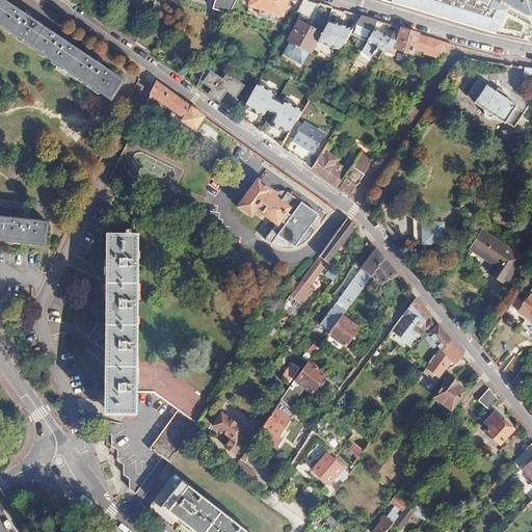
[(212,0),(210,7),(228,14),(233,0),(212,0)]
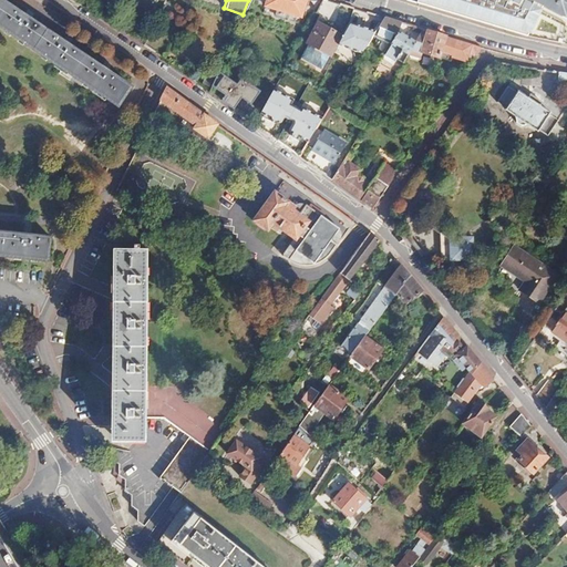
[(263,0),(264,0),(263,4),(299,18),(305,0),(263,0)]
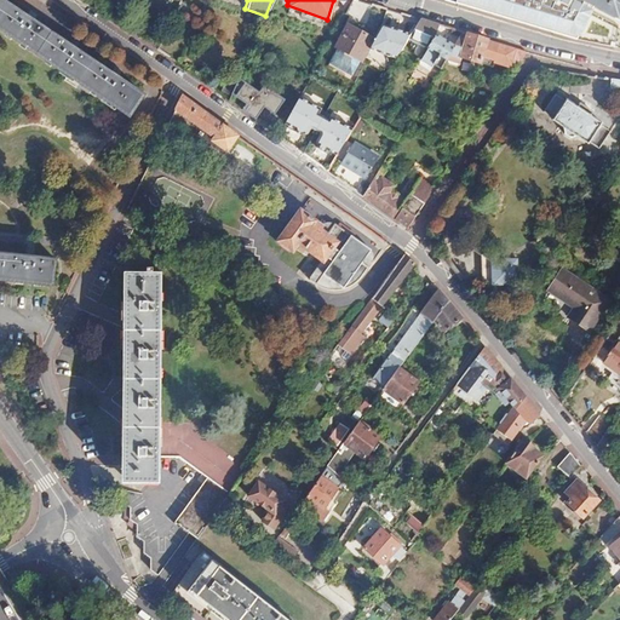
[(520,0),(463,0),(461,5),(515,22),(518,10),(521,0),(520,0)]
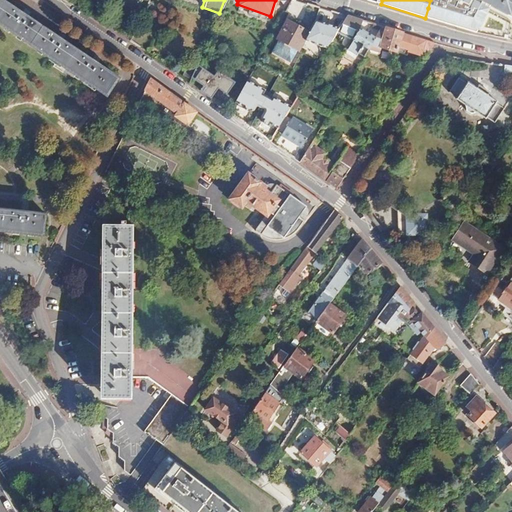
[(434,0),(434,1),(430,0),(428,8),(433,9),(430,18),(467,31),(474,9),(445,0),(434,0)]
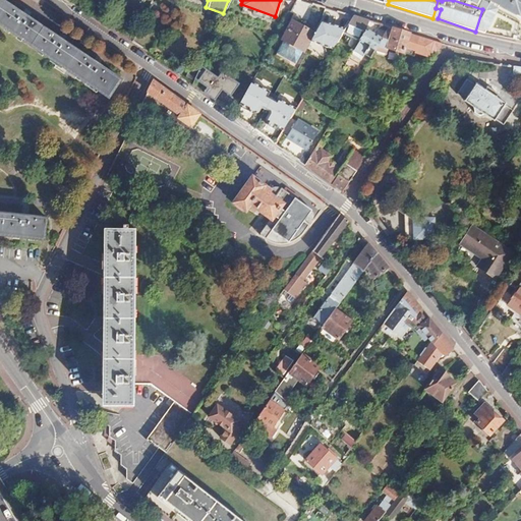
[(520,0),(489,0),(516,13),(518,9),(520,11),(520,0)]
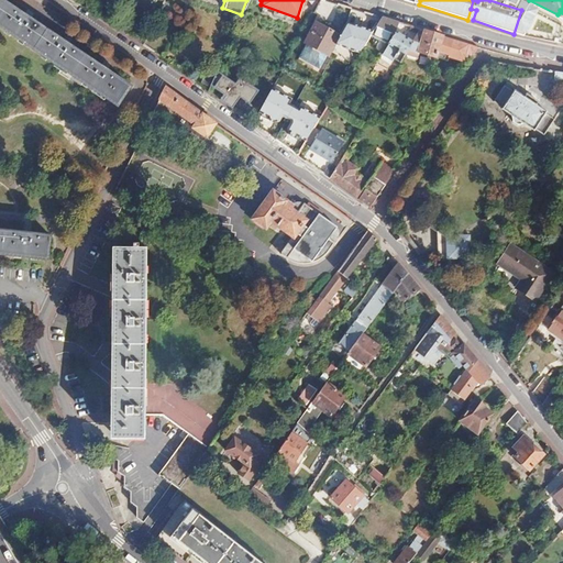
[(0,30),(32,52),(117,109),(131,88),(106,72),(107,70),(103,67),(101,69),(68,46),(69,45),(65,42),(64,44),(31,22),(31,20),(28,17),(26,19),(2,2),(0,1),(0,30)]
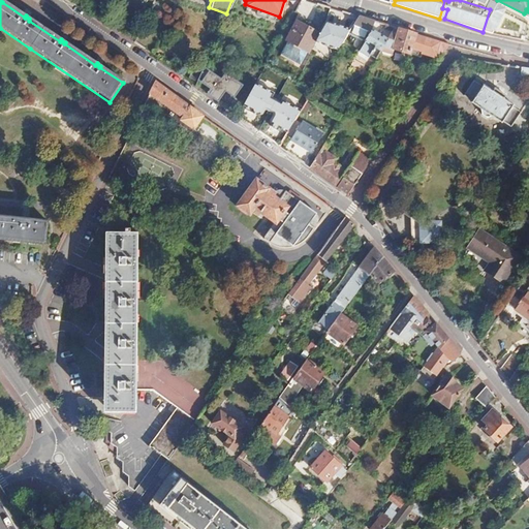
[(374,21),(359,16),(347,34),(358,40),(365,29),(370,32),(372,30),(373,28),(374,21)]
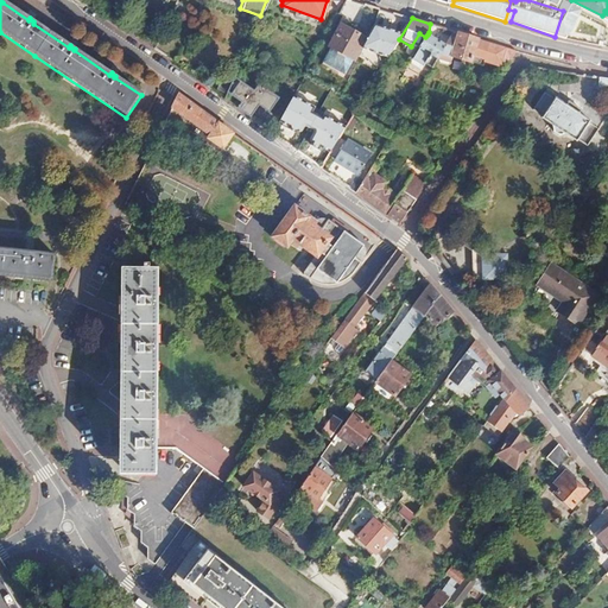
[(367,38),(342,24),(329,46),(334,49),(343,55),(350,58),(354,61),(367,38)]
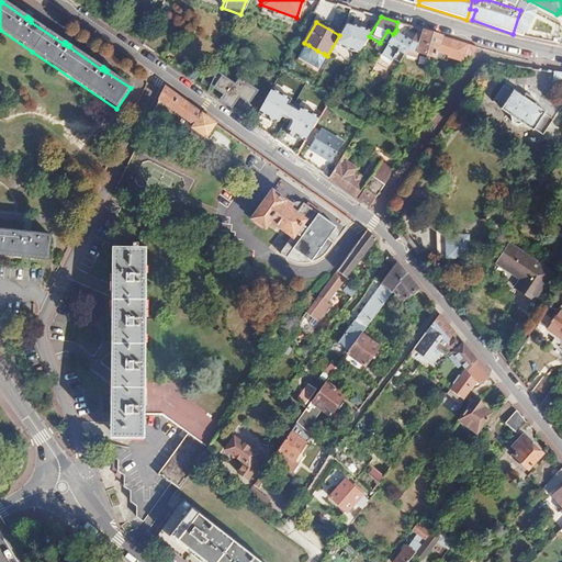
[(419,29),(412,42),(406,52),(417,58),(419,52),(436,56),(441,35),(419,29)]
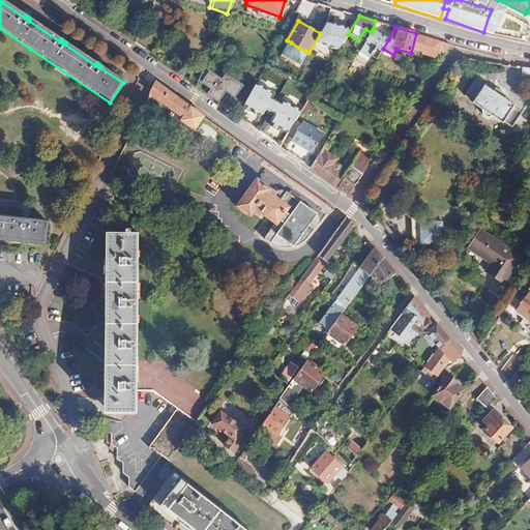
[(373,30),(371,32),(359,51),(364,55),(366,52),(377,58),(379,54),(383,49),(388,39),(373,30)]
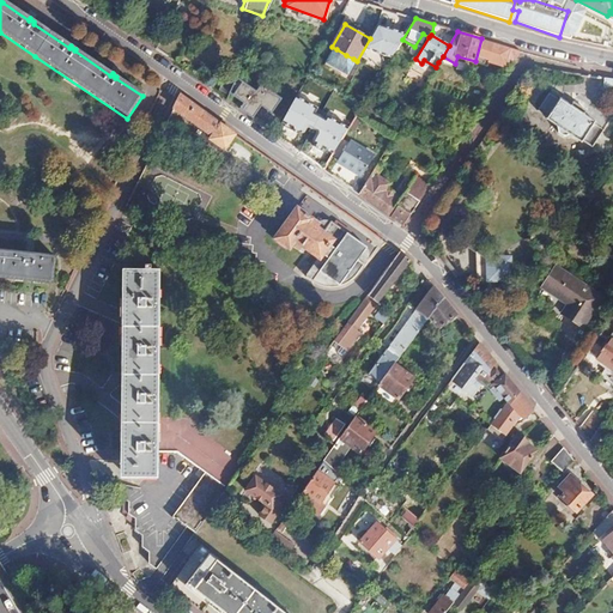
[(353,59),(346,55),(337,49),(329,64),(345,73),(353,59)]
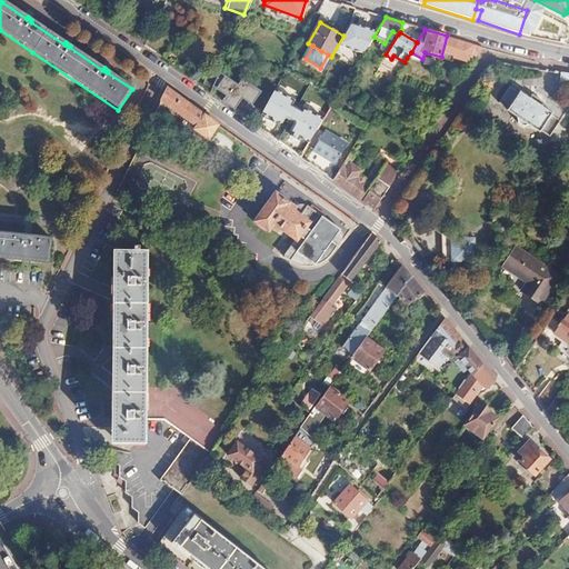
[(230,75),(222,86),(233,93),(229,100),(240,107),(248,96),(258,102),(266,90),(247,78),(243,83),(230,75)]
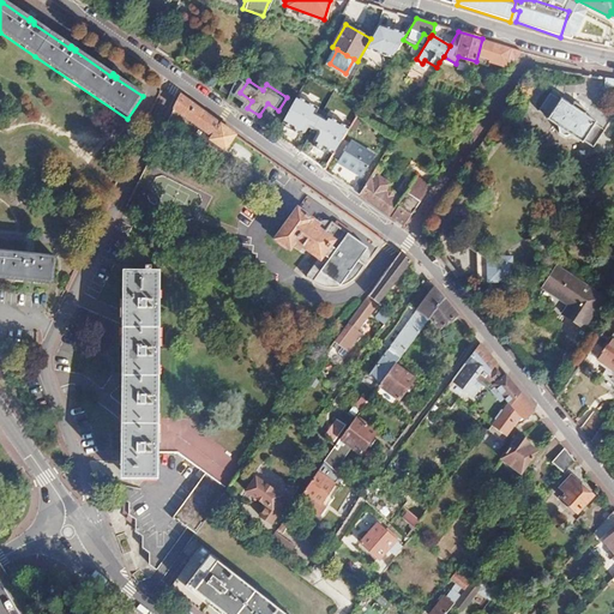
[(549,95),(539,112),(548,118),(548,119),(594,149),(612,120),(602,113),(596,122),(561,100),(560,102),(549,95)]
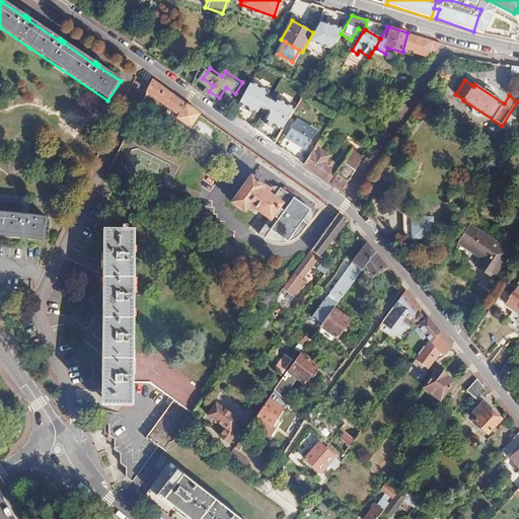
[(152,81),(147,93),(178,117),(177,119),(191,128),(200,115),(152,81)]
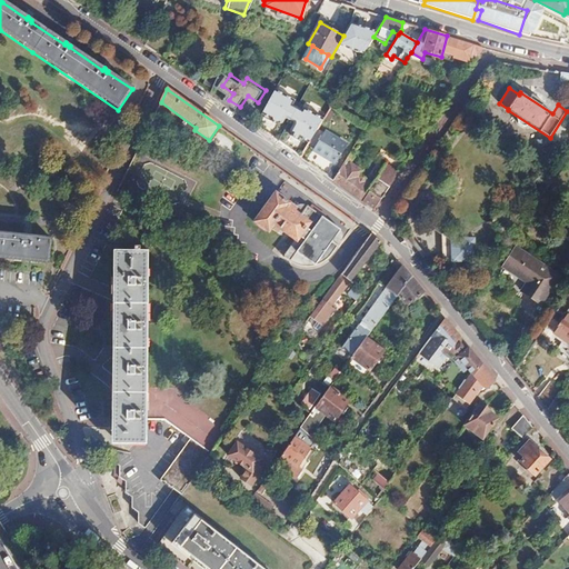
[(293,100),(275,91),(263,111),(282,123),(288,117),(296,121),(291,130),(309,141),(322,119),(305,110),(302,112),(291,105),(293,100)]
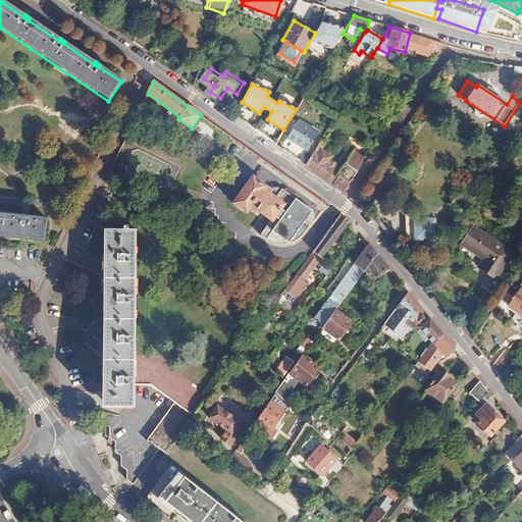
[(320,132),(301,118),(281,149),(303,164),(313,150),(310,148),(320,132)]
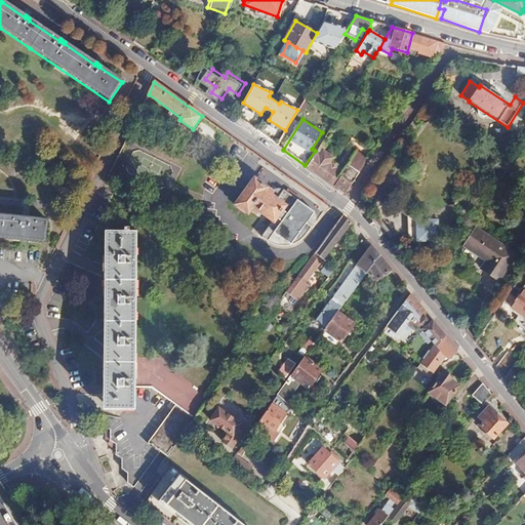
[(323,140),(308,167),(346,195),(369,160),(357,152),(345,170),(332,161),(334,157),(324,149),(327,144),(323,140)]
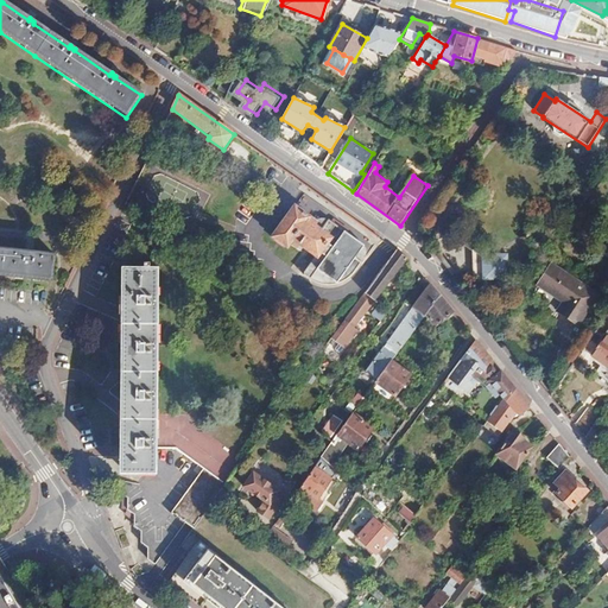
[(593,189),(586,184),(577,196),(584,202),(593,189)]
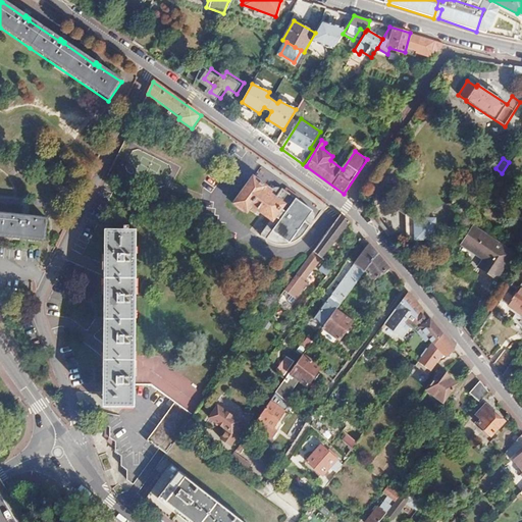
[(271,192),(252,177),(233,204),(247,213),(250,209),(270,223),(282,209),(300,185),(298,184),(290,177),(275,199),(269,195),(271,192)]
